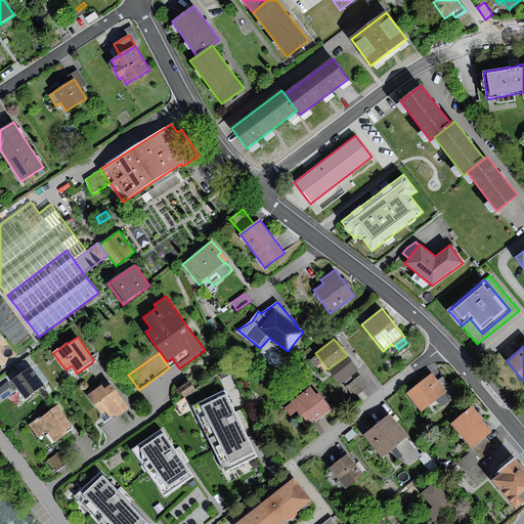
[(347,355),(328,369),(340,385),(358,370),(347,355)]
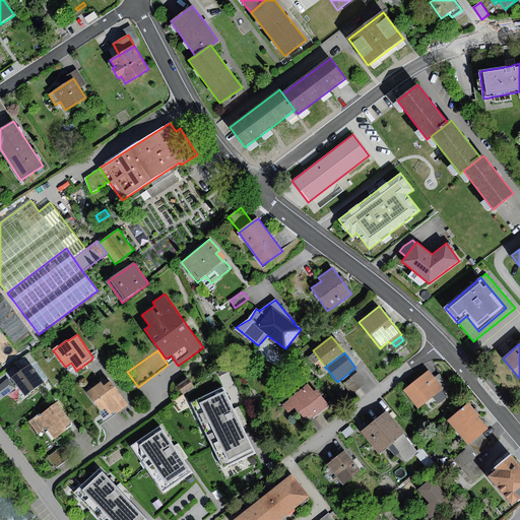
[(16,363),(22,371),(30,365),(45,383),(49,380),(29,353),(16,363)]
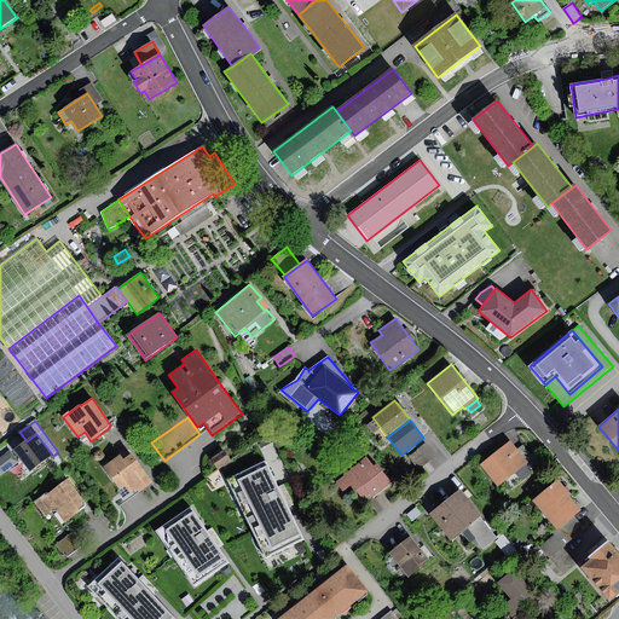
[(27,441),(15,450),(30,472),(53,456),(36,434),(27,441)]
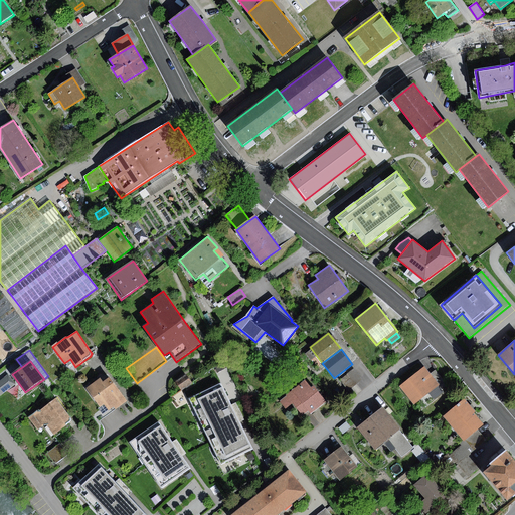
[(423,367),(400,386),(414,404),(428,393),(439,385),(431,374),(423,367)]
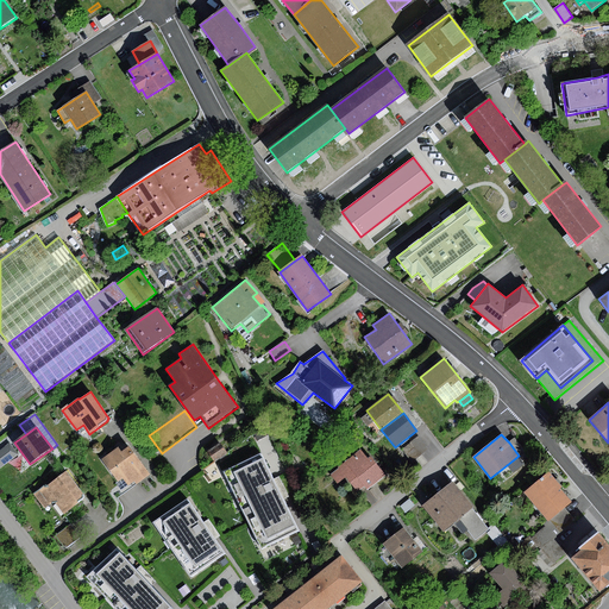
[(419,437),(402,450),(412,463),(428,450),(419,437)]
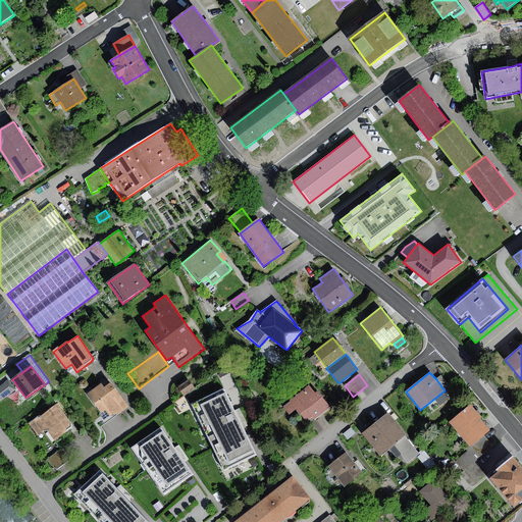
[(441,375),(436,379),(445,390),(449,396),(455,392),(441,375)]
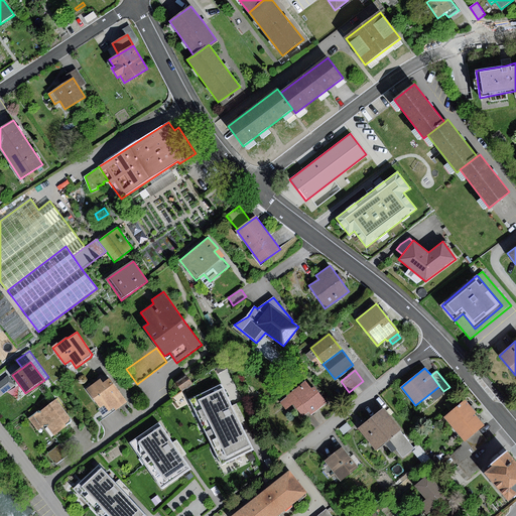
[(186,375),(175,382),(181,391),(192,384),(186,375)]
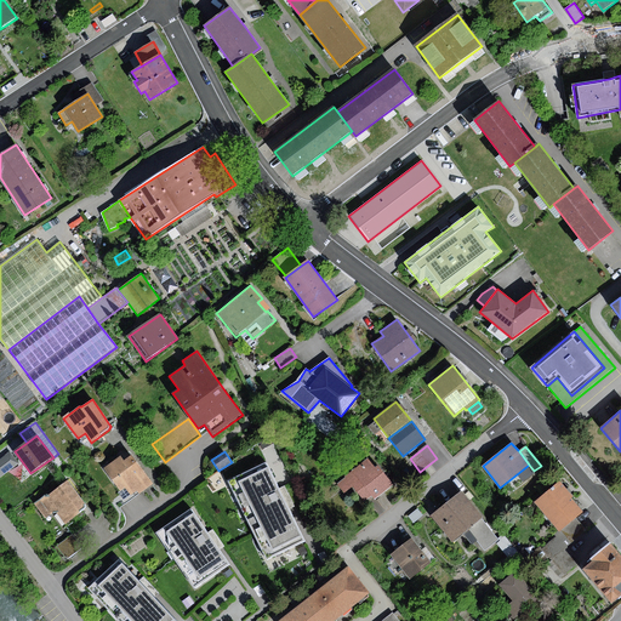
[(10,453),(0,459),(0,477),(18,463),(10,453)]
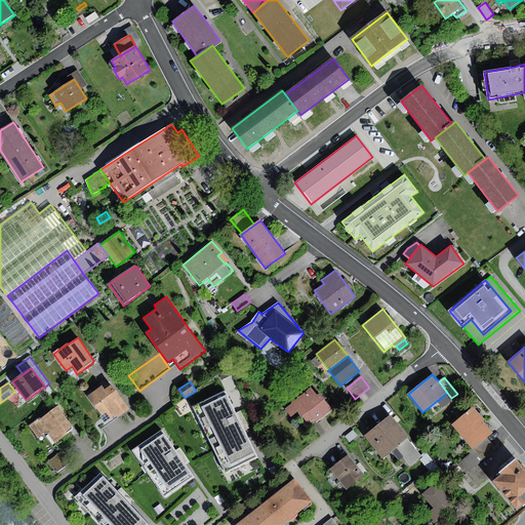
[(129,409),(112,385),(105,390),(102,386),(87,396),(102,416),(107,413),(110,418),(117,414),(119,417),(129,409)]
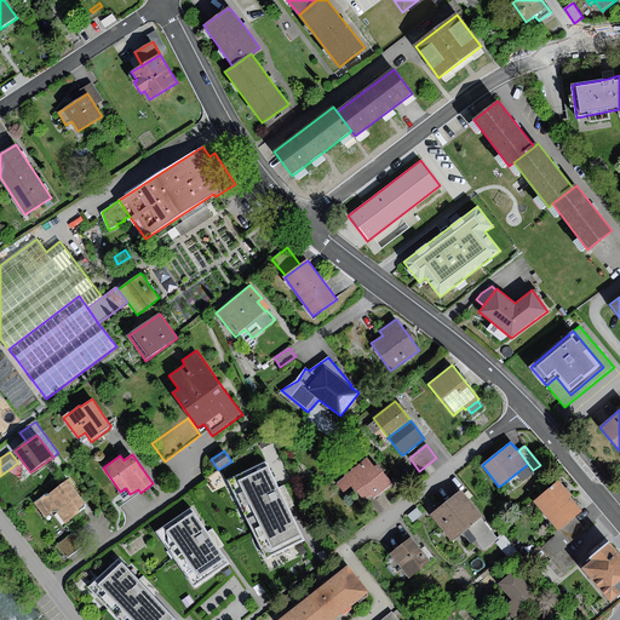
[(367,458),(344,476),(345,477),(352,487),(363,500),(371,494),(374,499),(394,484),(378,464),(374,468),(367,458)]
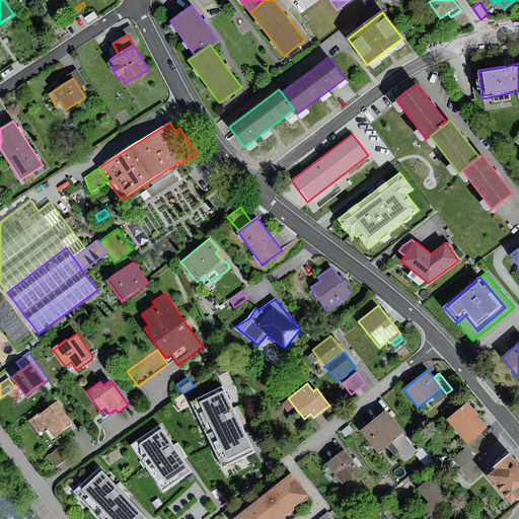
[(237,418),(222,388),(189,401),(222,467),(254,452),(237,418)]
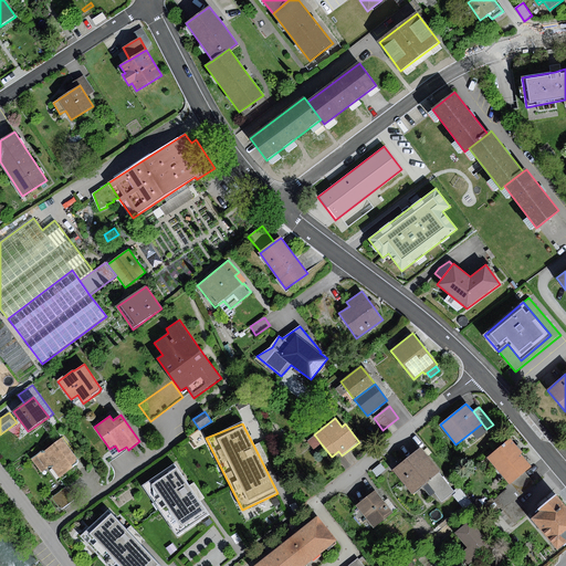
[(486,429),(482,423),(471,432),(478,440),(489,431),(486,429)]
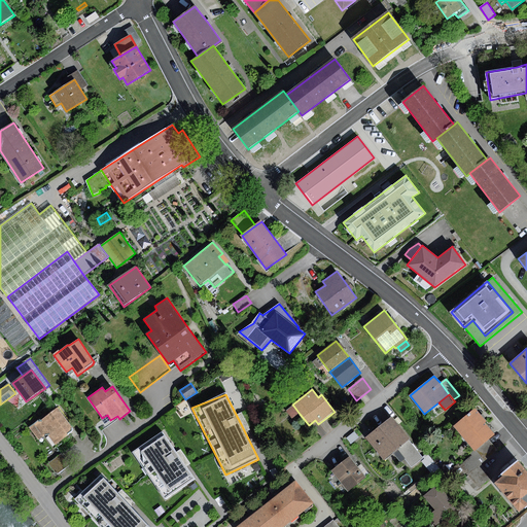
[(300,414),(293,406),(286,411),(292,419),(300,414)]
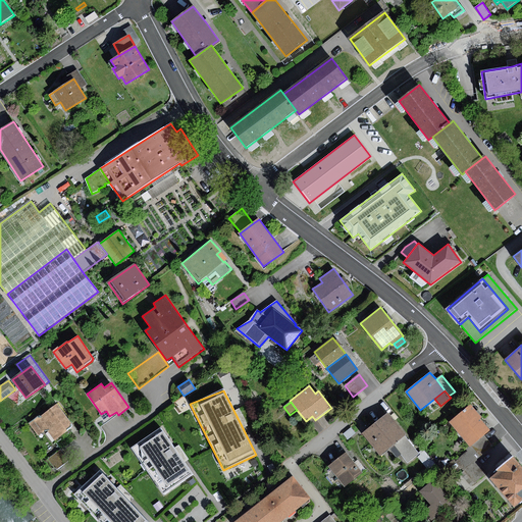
[(39,416),(30,424),(37,436),(49,433),(55,441),(71,428),(72,427),(72,425),(71,424),(57,404),(41,416),(39,416)]
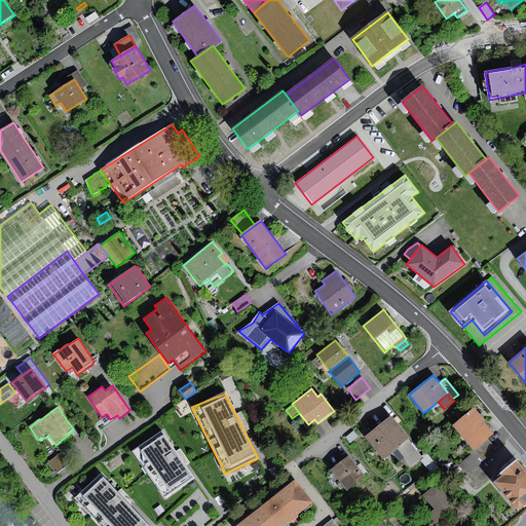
[(475,408),(453,425),(474,450),(474,451),(476,450),(488,440),(494,435),(484,422),(485,421),(475,408)]
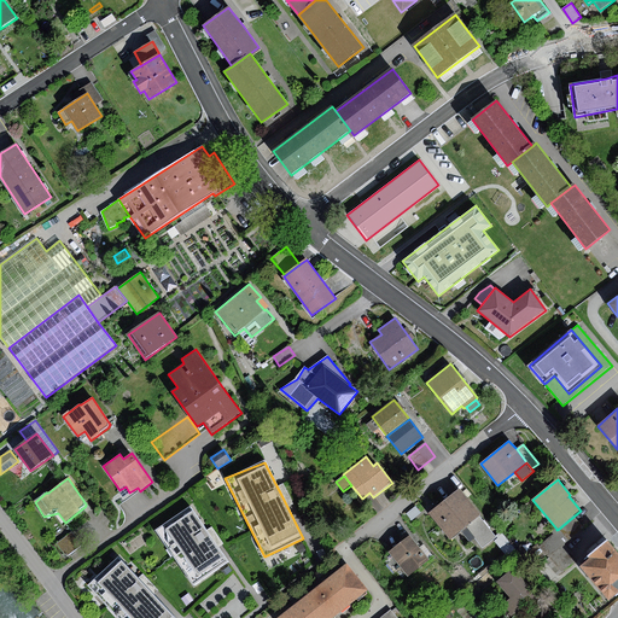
[(460,489),(429,513),(450,540),(461,530),(479,516),(481,514),(460,489)]
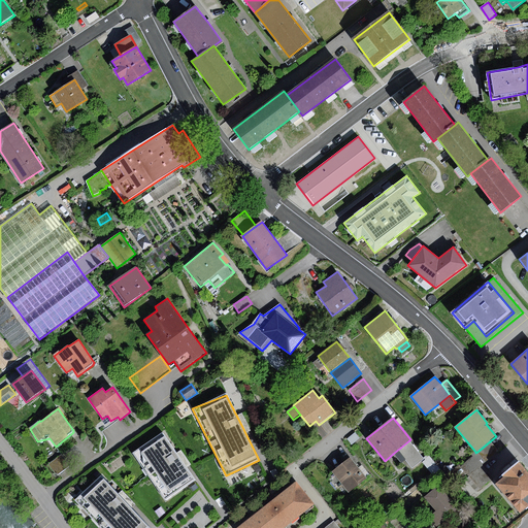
[(180,460),(162,434),(134,453),(165,500),(195,480),(180,460)]
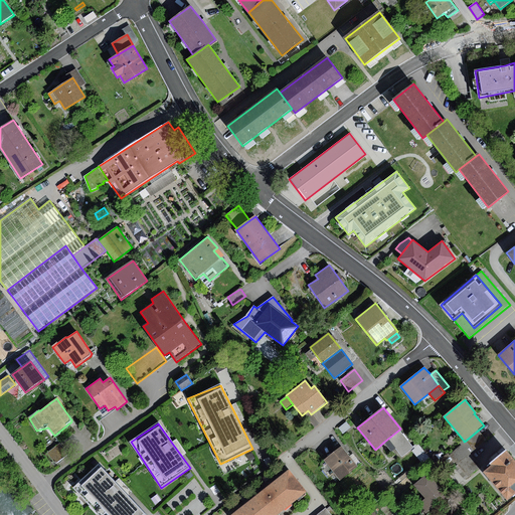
[(413,448),(399,430),(384,442),(392,451),(395,449),(402,457),(413,448)]
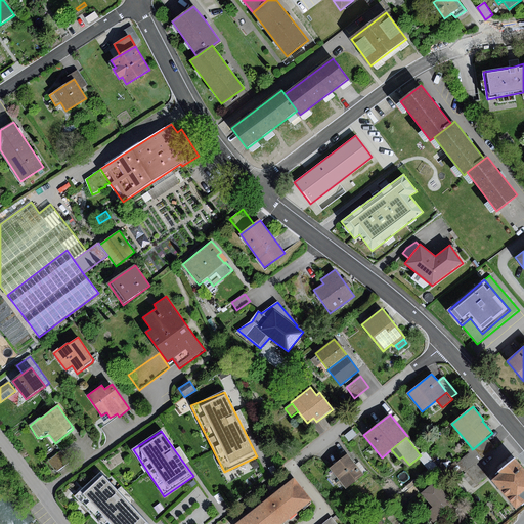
[(494,448),(486,438),(474,448),(482,459),(494,448)]
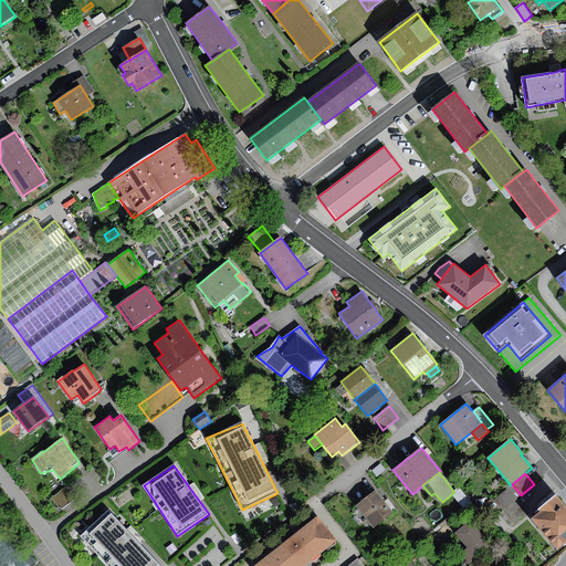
[(521,495),(512,484),(510,485),(510,484),(505,488),(506,490),(494,500),(499,505),(503,510),(516,499),(521,495)]
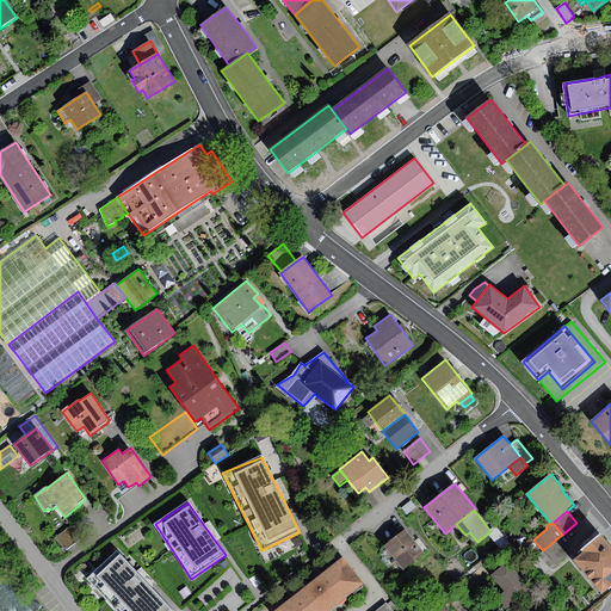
[(71,526),(56,537),(65,549),(67,549),(81,539),(71,526)]
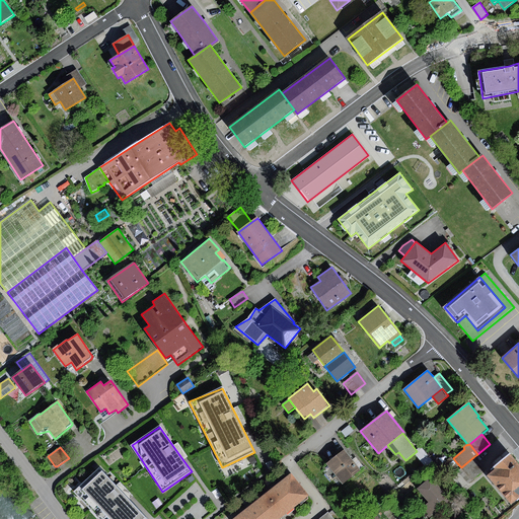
[(423,449),(416,455),(425,467),(433,461),(423,449)]
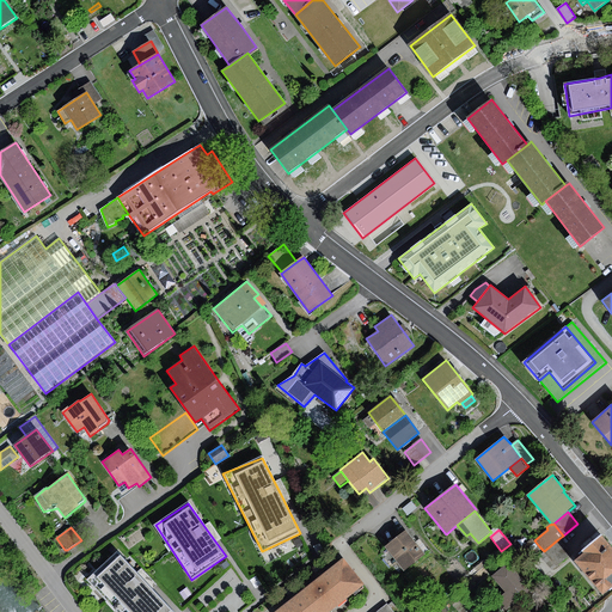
[(407,531),(386,546),(404,570),(424,555),(415,543),(407,531)]
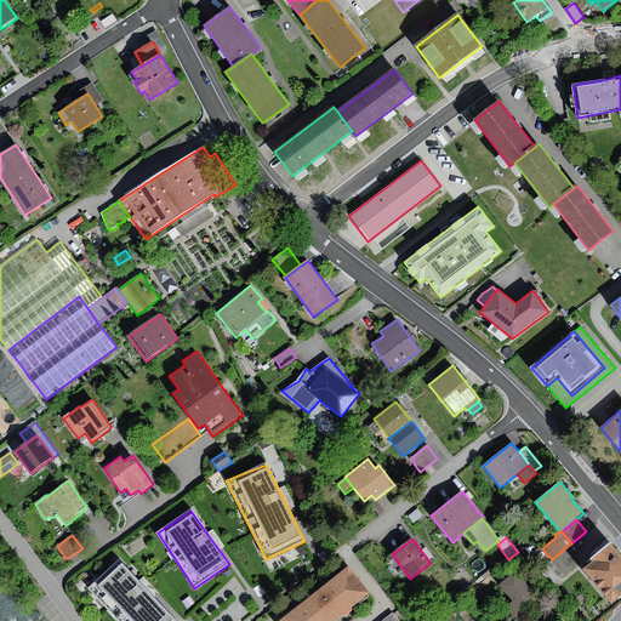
[(593,563),(584,570),(613,603),(620,596),(620,554),(611,543),(590,559),(593,563)]
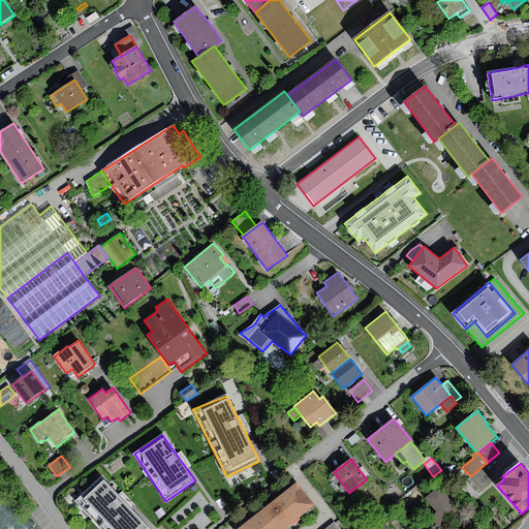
[(363,465),(359,469),(367,479),(372,476),(363,465)]
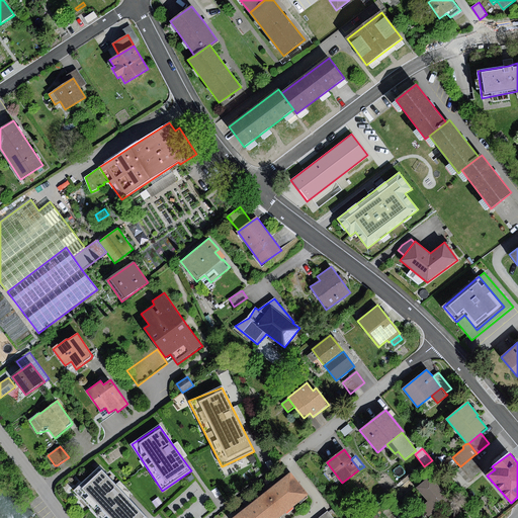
[(456,462),(452,457),(451,455),(440,463),(446,470),(456,462)]
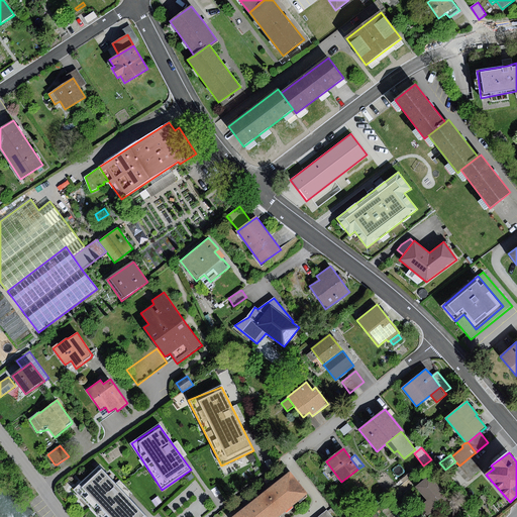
[(472,455),(459,466),(471,479),(483,468),(472,455)]
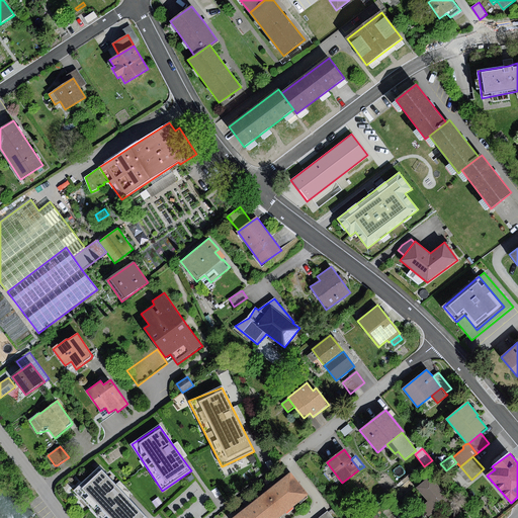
[(271,460),(266,462),(270,469),(275,467),(271,460)]
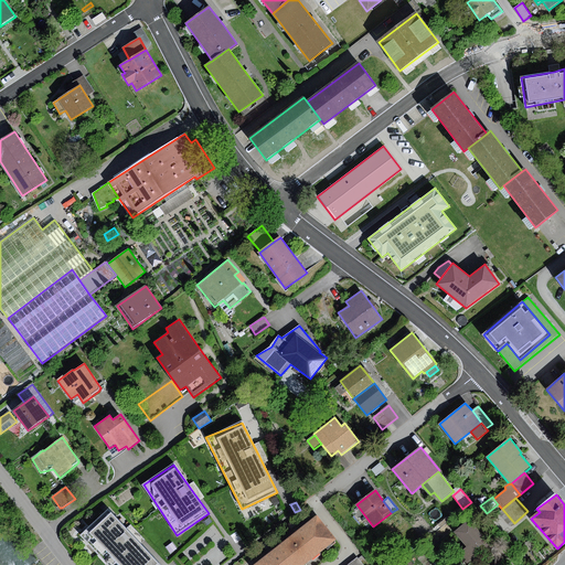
[(478,512),(471,502),(462,509),(460,511),(465,516),(471,518),(478,512)]
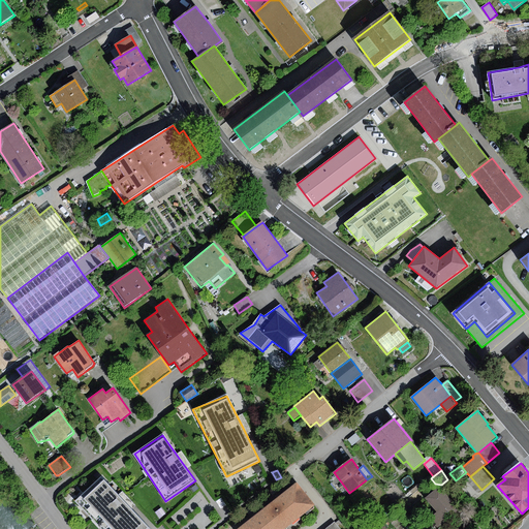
[(150,528),(125,501),(104,478),(78,502),(101,528),(150,528)]
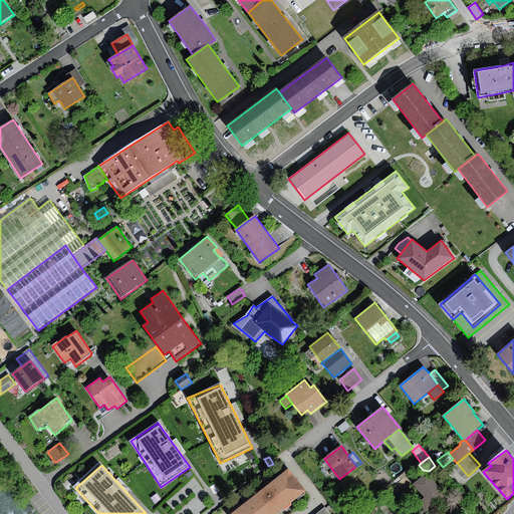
[(271,484),(259,493),(275,513),(276,513),(305,491),(288,470),(271,484)]
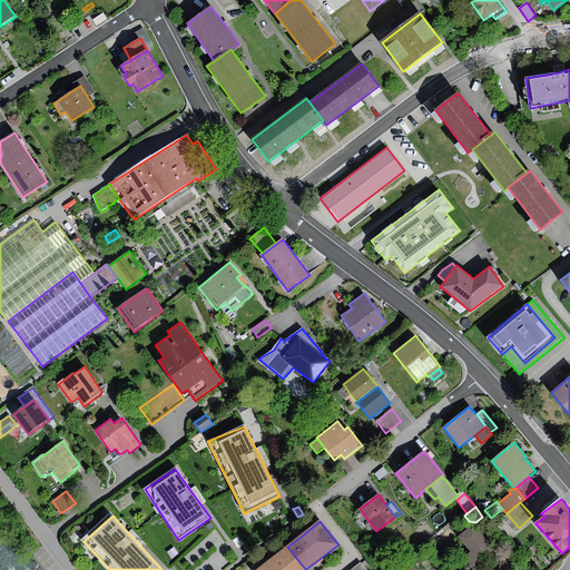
[(474,524),(459,538),(470,551),(462,558),(471,568),(494,549),(474,524)]
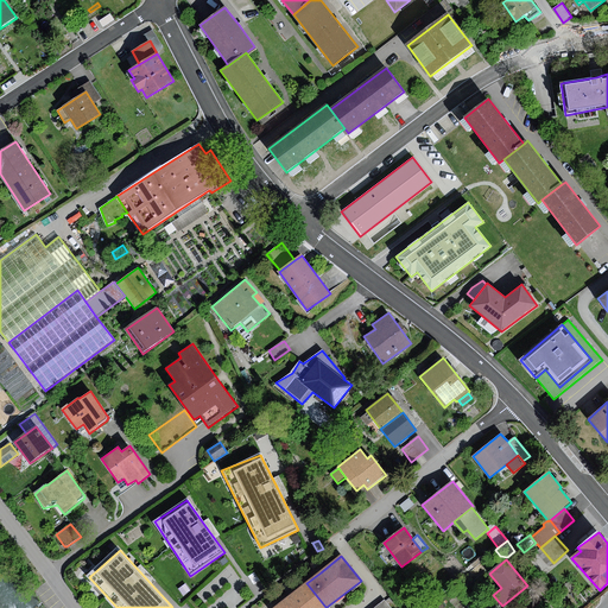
[(254,572),(249,576),(254,584),(260,581),(254,572)]
